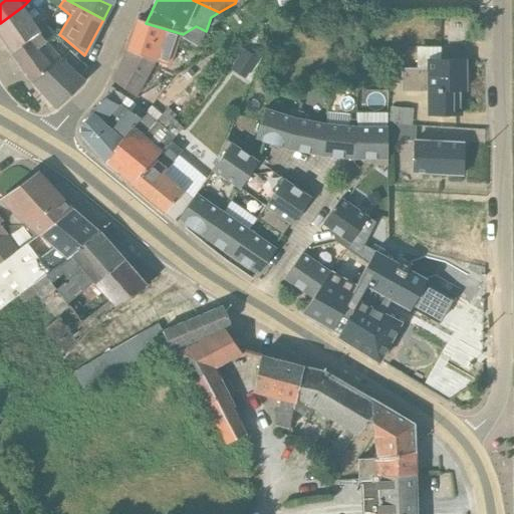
[(38,28),(23,6),(0,23),(0,34),(11,51),(38,28)]
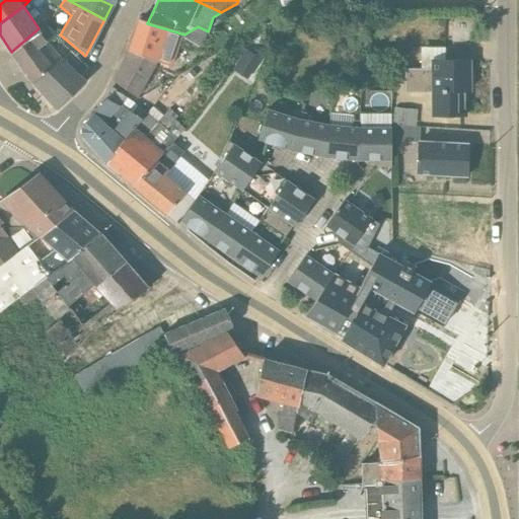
[(200,53),(208,31),(198,26),(184,34),(147,23),(138,20),(129,52),(112,81),(138,99),(157,63),(171,68),(179,45),(200,53)]
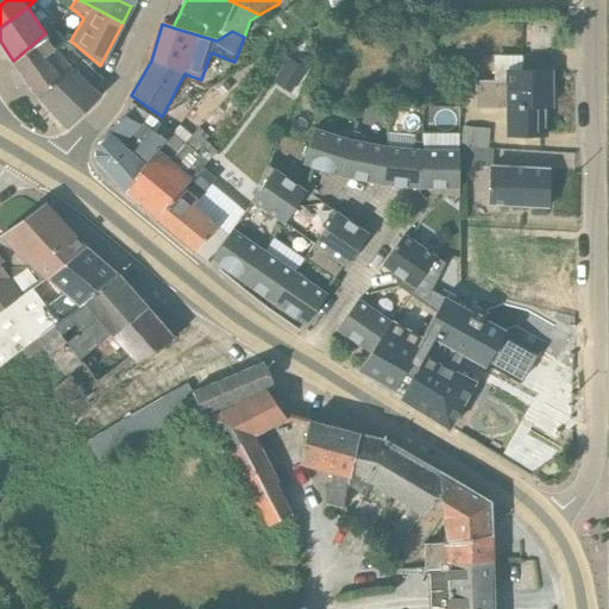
[(389,25),(388,48),(400,48),(400,25),(389,25)]
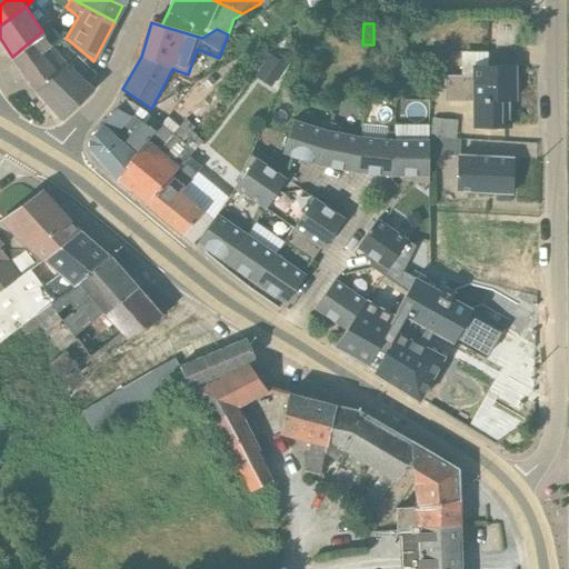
[(12,57),(36,89),(67,63),(50,46),(59,37),(49,27),(42,31),(12,57)]
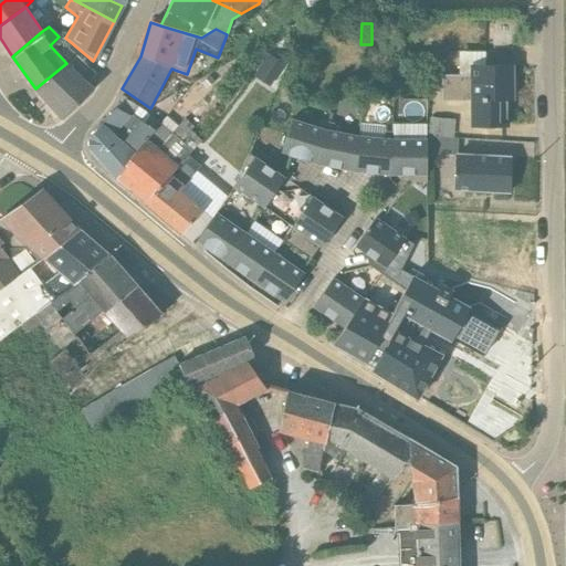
[(458,74),(440,75),(440,100),(468,100),(468,125),(506,125),(505,98),(510,98),(510,65),(484,65),(484,51),(458,51),(458,74)]
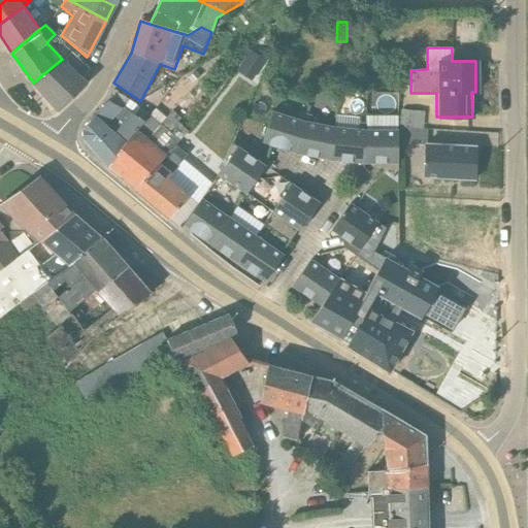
[(89,70),(70,52),(62,59),(33,83),(58,110),(87,85),(80,78),(89,70)]
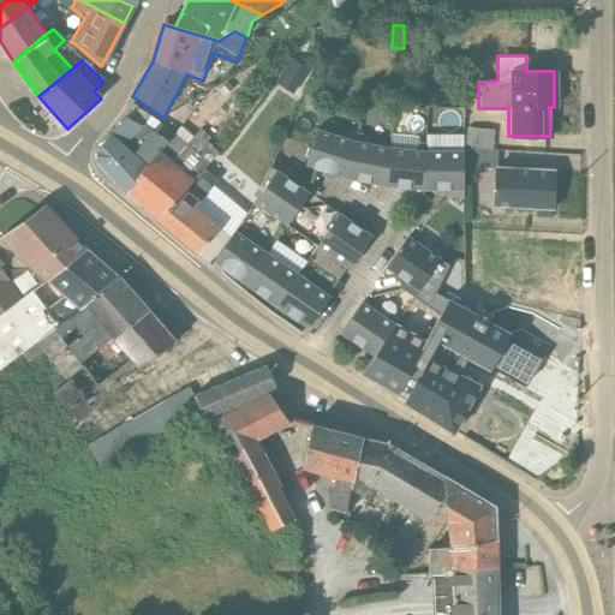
[(386,109),(386,95),(363,96),(363,109),(386,109)]
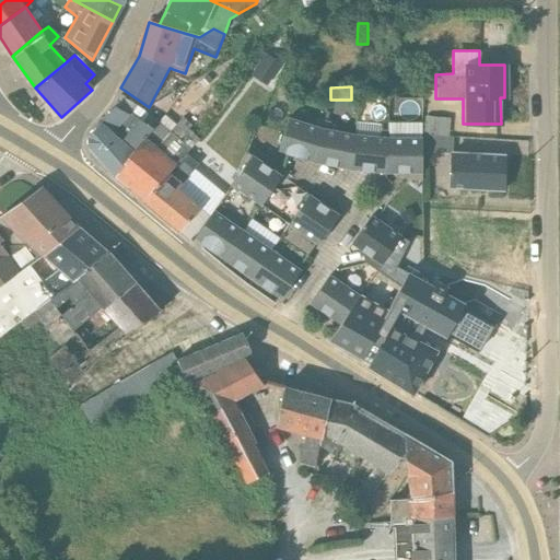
[(114,178),(158,121),(124,100),(125,98),(120,96),(114,107),(86,139),(86,147),(114,178)]
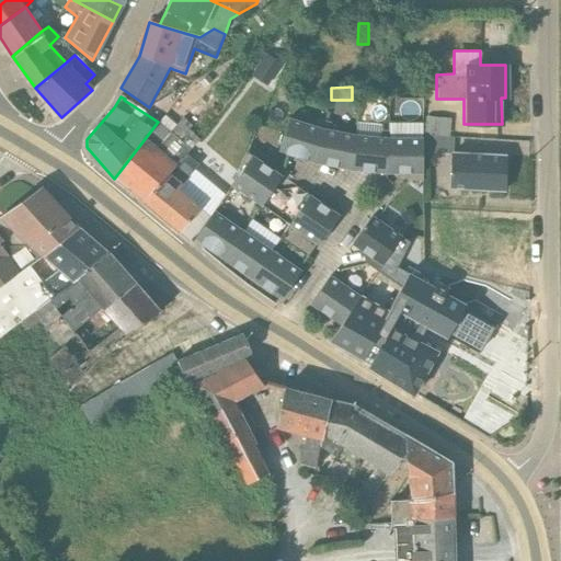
[(126,190),(127,189),(175,126),(164,115),(158,122),(114,179),(126,190)]
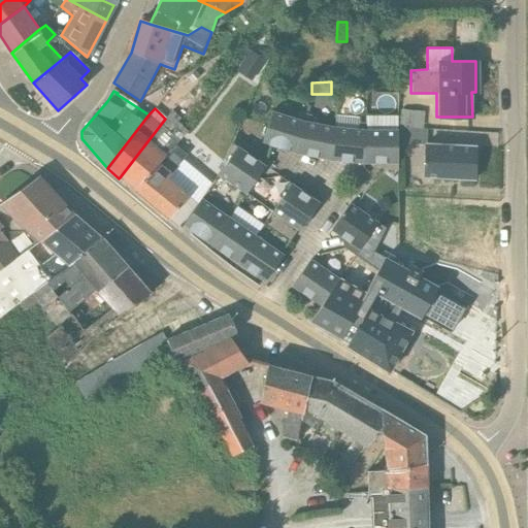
[(422,128),(423,112),(400,110),(398,126),(422,128)]
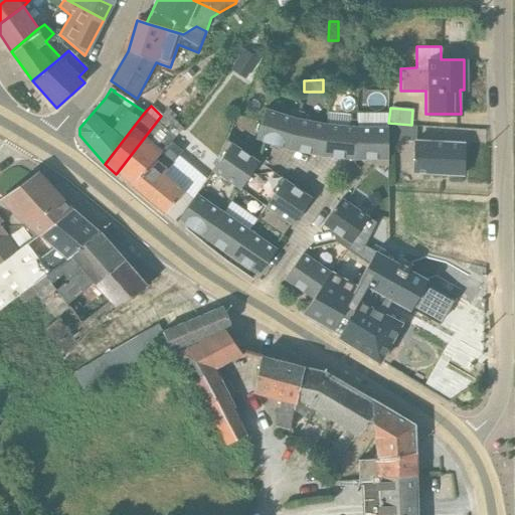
[(287,150),(298,112),(290,110),(288,116),(265,109),(255,138),(256,139),(287,150)]
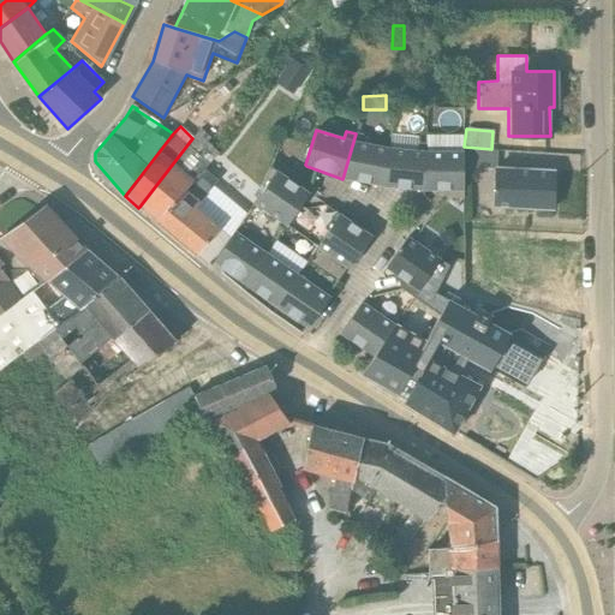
[(207,143),(209,138),(199,131),(192,138),(139,207),(156,221),(155,221),(156,222),(203,169),(218,153),(207,143)]
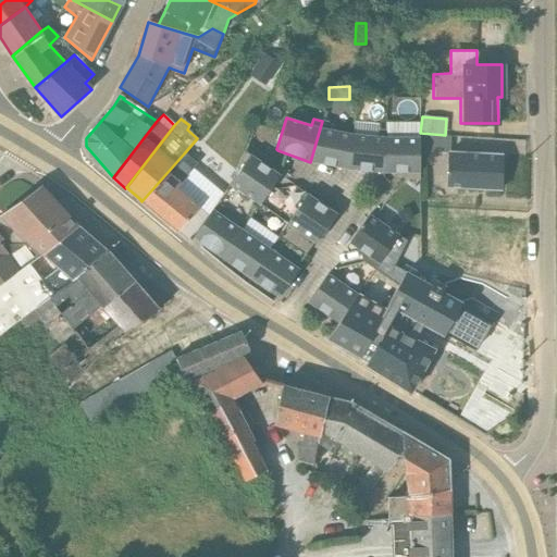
[(326,128),(327,122),(322,121),(310,162),(347,170),(353,134),(326,128)]
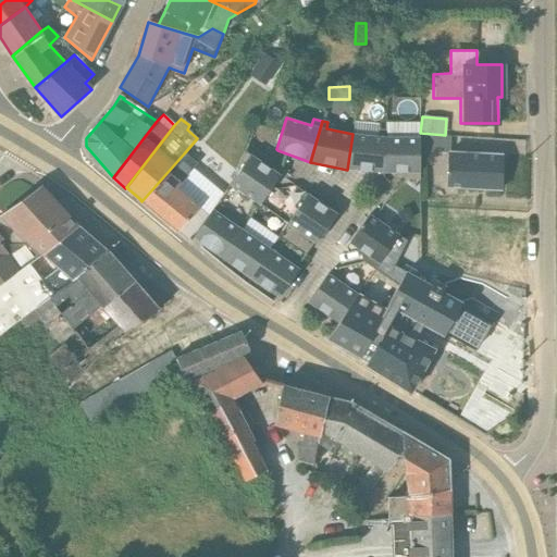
[(383,173),(385,130),(379,130),(379,124),(354,122),(353,134),(347,170),(383,173)]
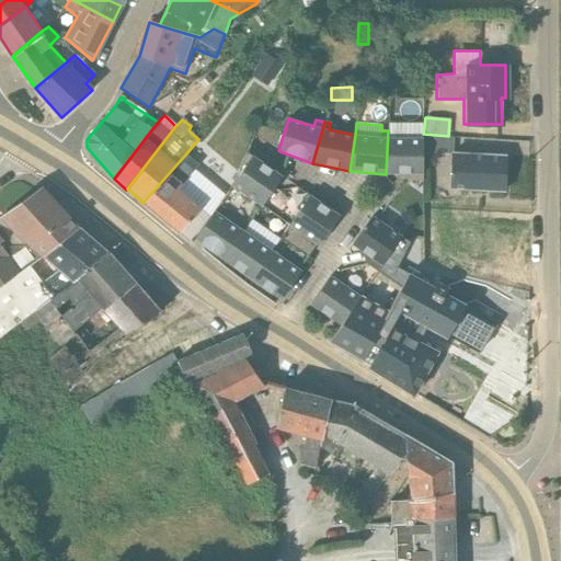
[(408,182),(422,181),(422,134),(421,124),(389,124),(386,174),(400,174),(408,182)]
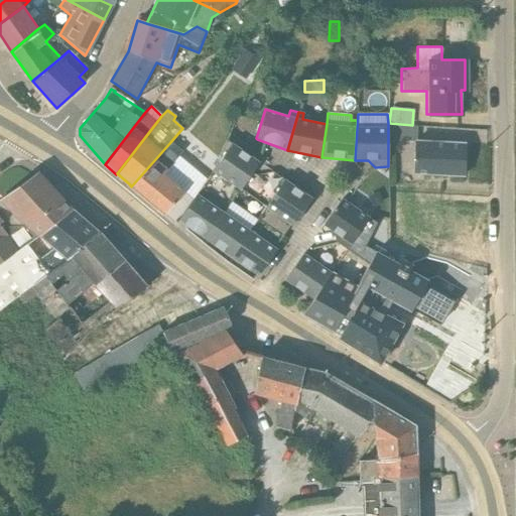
[(413,172),(463,175),(464,143),(416,140),(416,126),(388,123),(388,140),(414,141),(413,172)]
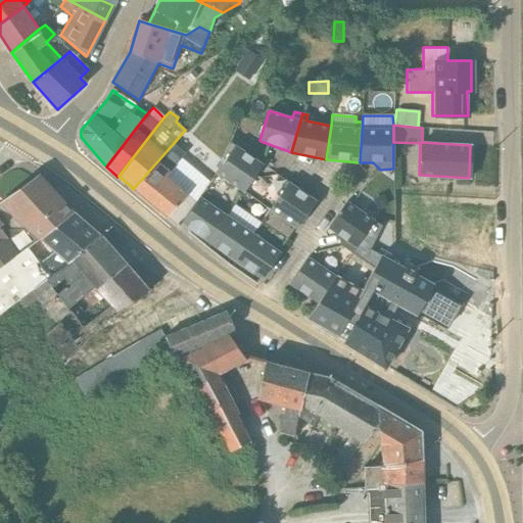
[(209,182),(181,158),(185,154),(173,144),(133,189),(165,217),(168,217),(185,196),(194,203),(199,196),(209,182)]
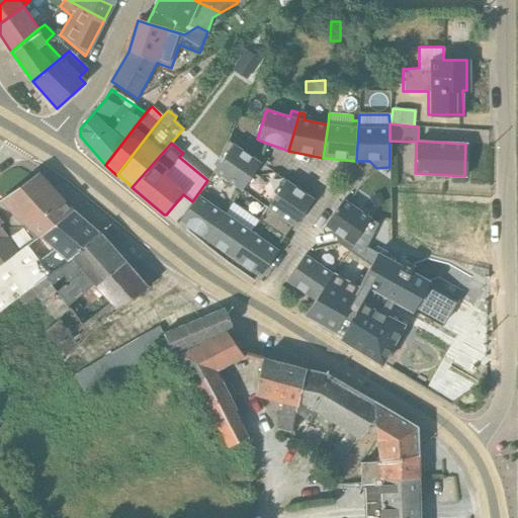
[(260,163),(232,144),(213,172),(241,190),(260,163)]
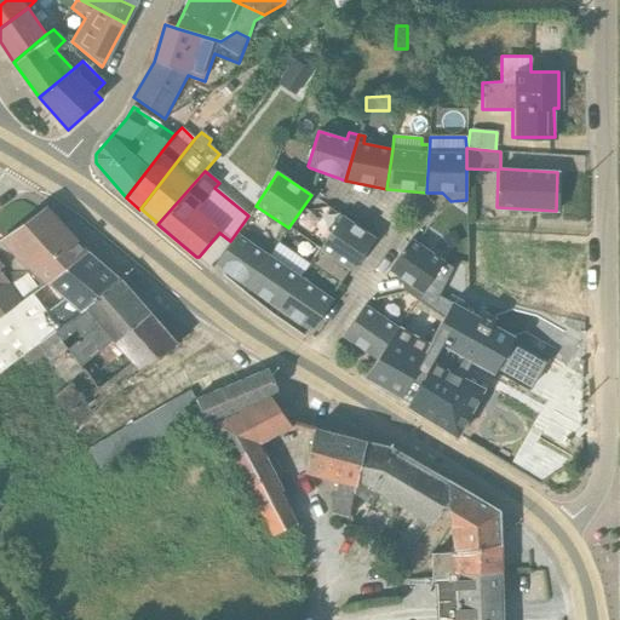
[(0,236),(0,262),(26,299),(32,294),(46,285),(87,253),(84,251),(47,210),(46,206),(0,236)]
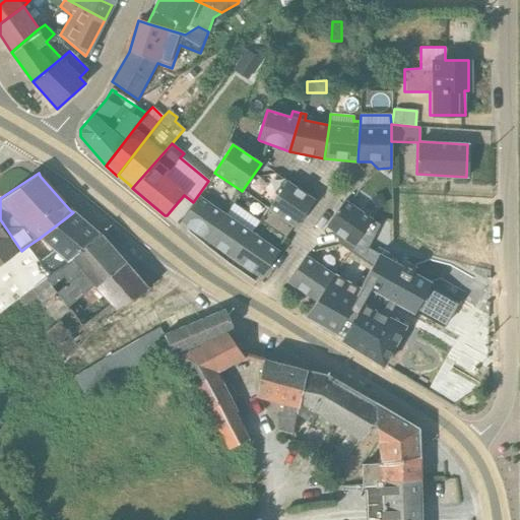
[(286,181),(259,221),(284,238),(291,226),(295,228),(314,200),(286,181)]
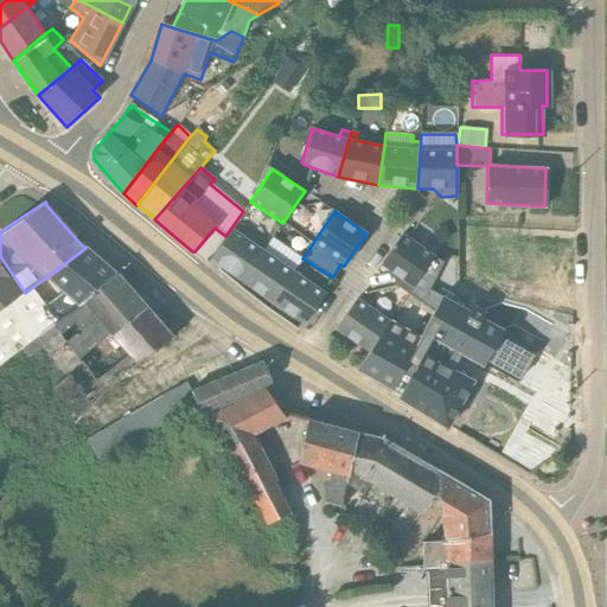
[(227,236),(210,260),(216,263),(216,264),(221,268),(222,267),(242,280),(264,250),(231,228),(225,236),(227,236)]
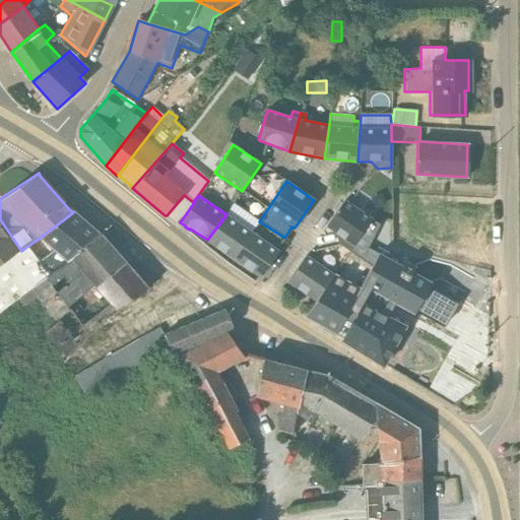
[(348,252),(372,219),(344,200),(325,228),(335,235),(337,245),(348,252)]
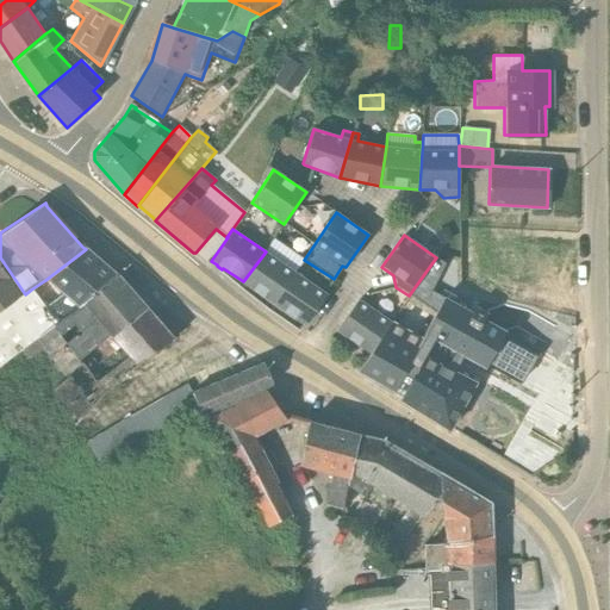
[(263,297),(274,305),(275,304),(296,273),(304,260),(273,240),(266,251),(243,281),(263,296),(263,297)]
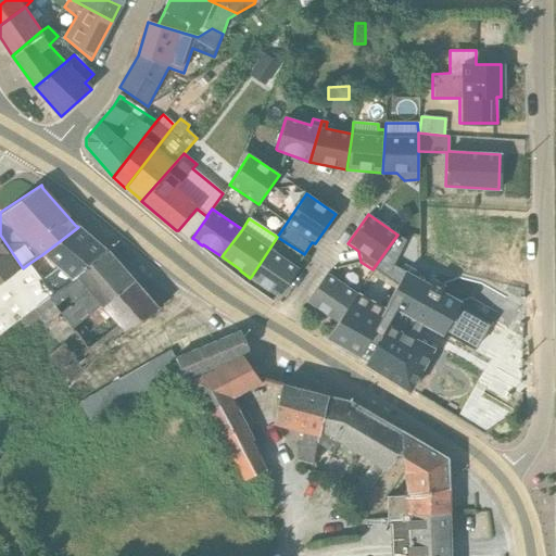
[(0,333),(72,281),(106,251),(78,227),(41,255),(57,269),(40,280),(28,264),(23,268),(0,283),(0,333)]
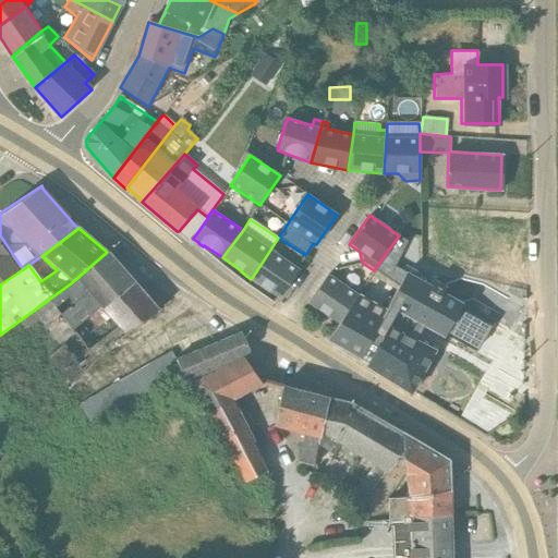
[(0,284),(23,269),(0,235),(0,284)]
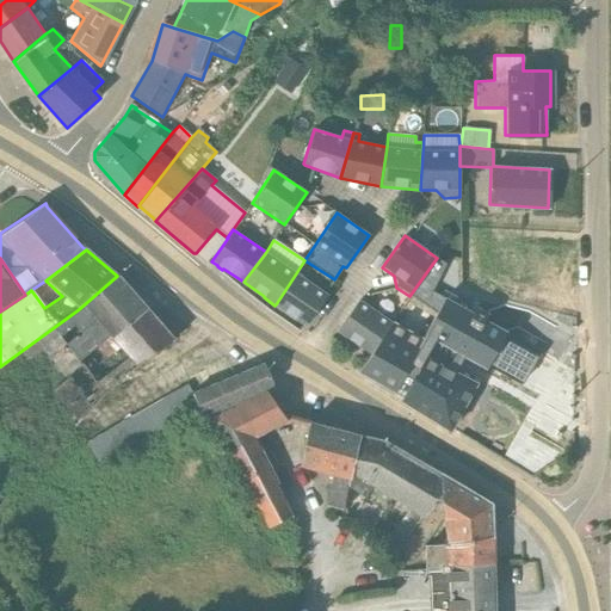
[(401,400),(402,401),(427,357),(455,372),(463,356),(487,369),(489,363),(523,382),(537,357),(503,338),(506,333),(485,321),(488,314),(476,308),(473,314),(444,298),(443,300),(431,292),(445,264),(437,258),(409,296),(392,323),(370,353),(357,372),(394,393),(395,393),(402,396),(401,400)]
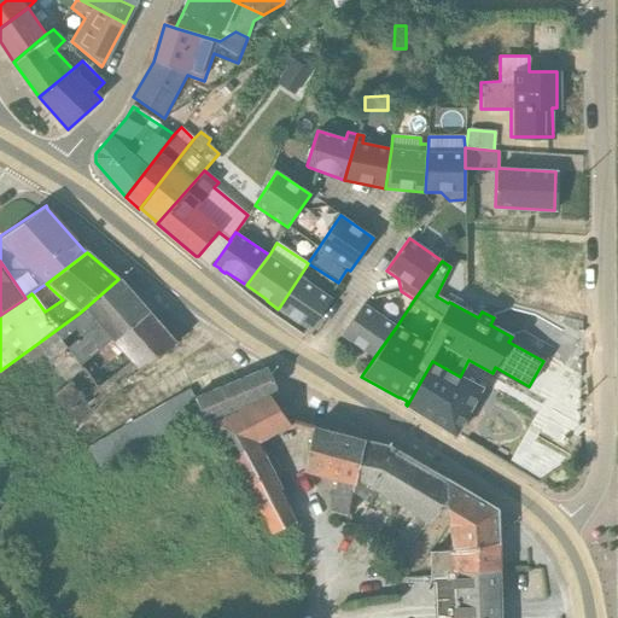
[(331,298),(299,277),(279,308),(298,321),(298,322),(309,331),(331,298)]
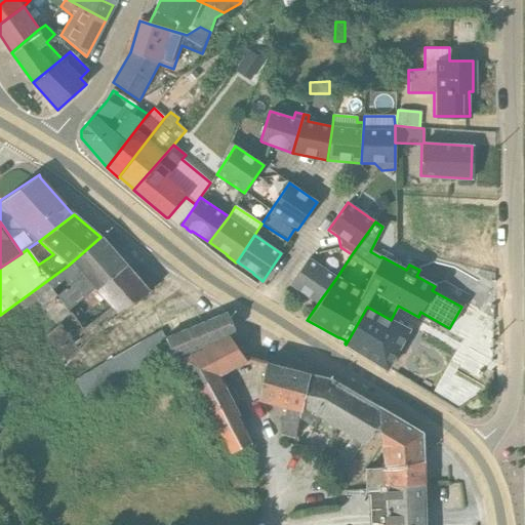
[(303,293),(318,304),(336,278),(309,258),(290,284),(303,292),(303,293)]
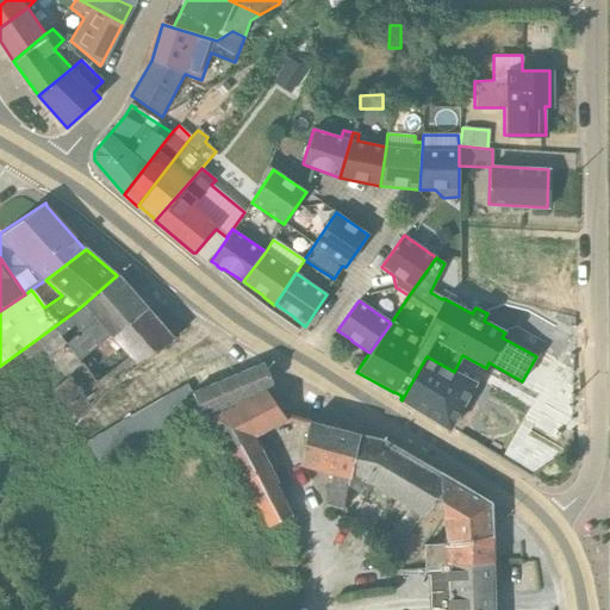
[(402,400),(449,429),(475,383),(454,372),(427,356),(402,400)]
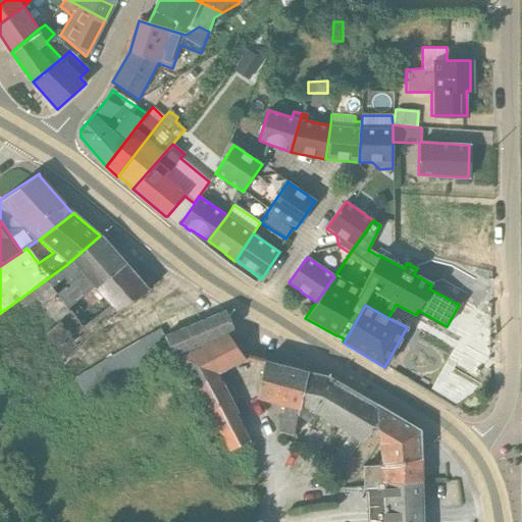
[(160,327),(77,376),(92,402),(174,353),(160,327)]
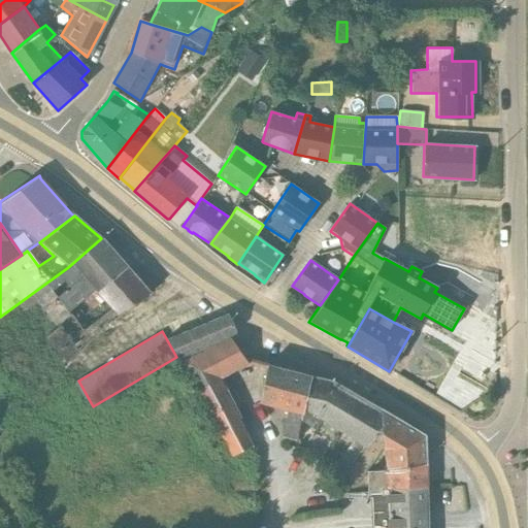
[(248,364),(230,339),(180,363),(231,456),(251,448),(238,420),(240,418),(221,380),(248,364)]
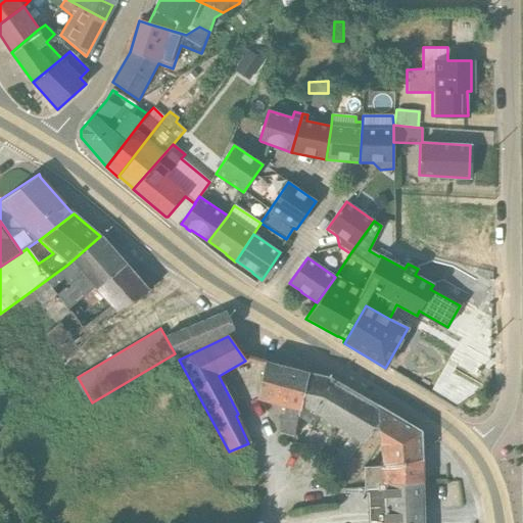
[(298,417),(307,373),(265,362),(255,400),(283,407),(279,433),(281,434),(282,434),(294,437),(298,417)]
